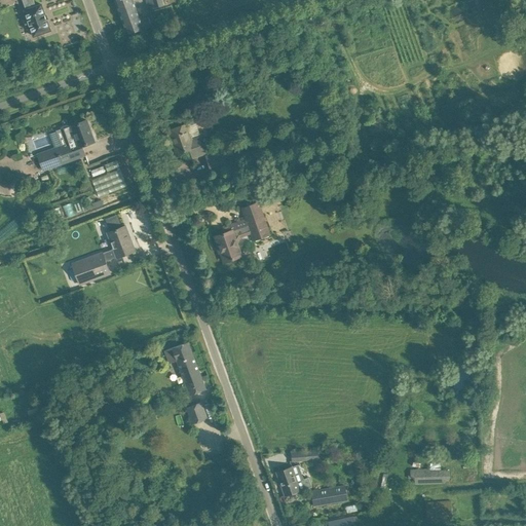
[(22,0),(26,9),(25,10),(28,19),(24,20),(27,29),(31,28),(34,36),(50,30),(41,4),(36,6),(33,0),(22,0)]
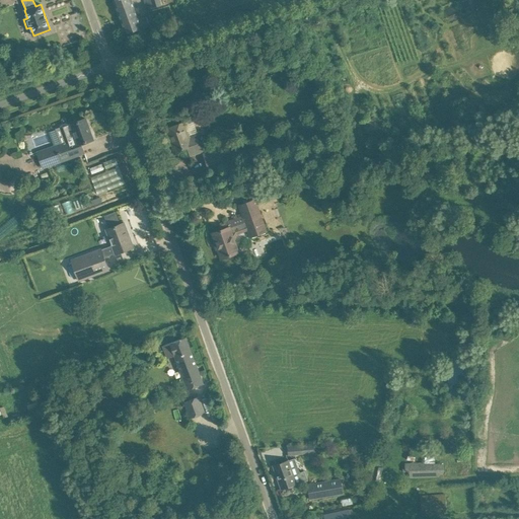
[(139,20),(134,8),(131,0),(113,0),(126,33),(150,25),(147,17),(139,20)]
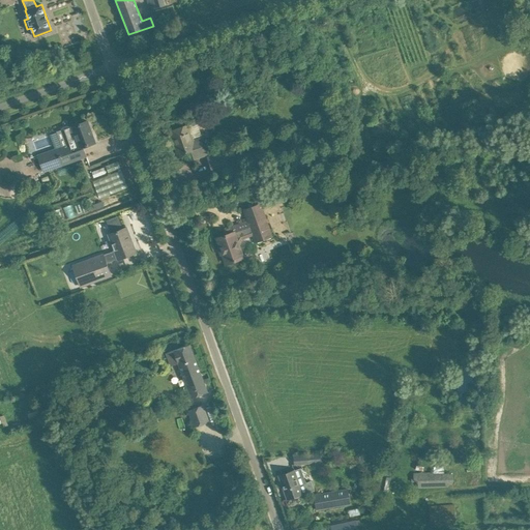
[(425,118),(428,124),(433,122),(427,110),(421,112),(424,119),(425,118)]
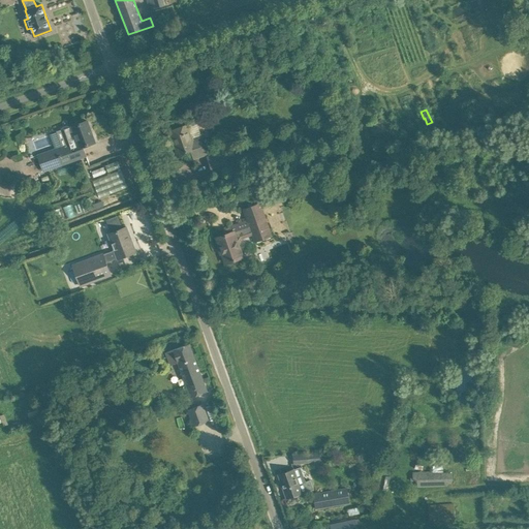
[(44,174),(74,163),(69,151),(95,142),(87,121),(61,129),(65,139),(67,145),(38,155),(44,174)]
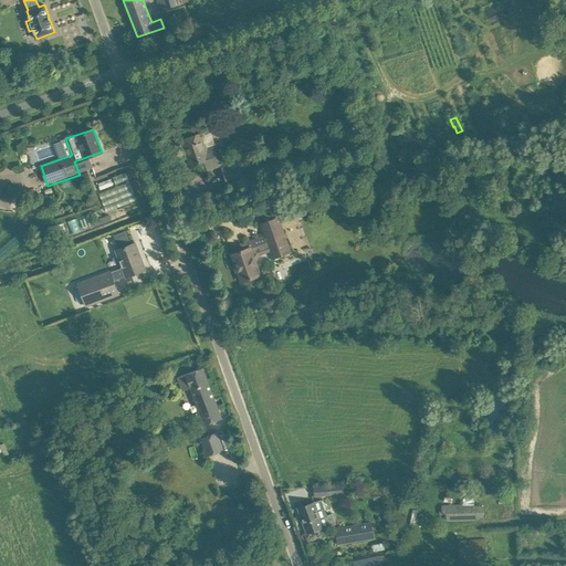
[(181,140),(190,165),(205,160),(208,169),(222,164),(216,146),(206,149),(200,134),(181,140)]
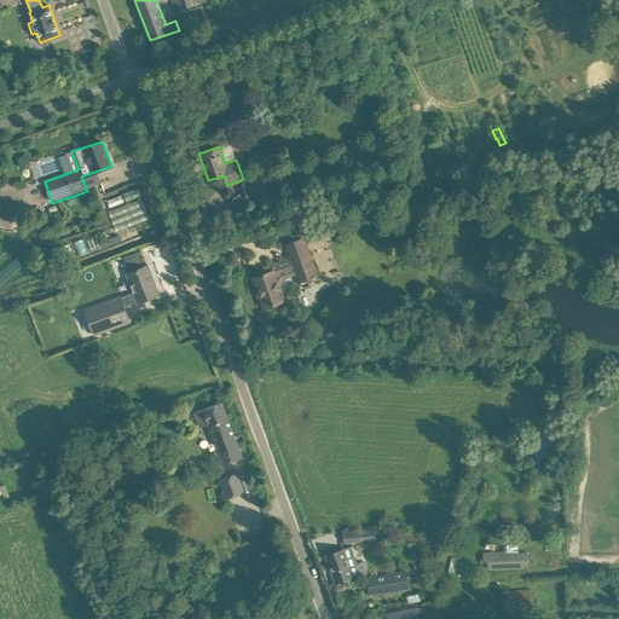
[(469,165),(446,169),(449,180),(472,175),(472,172),(474,172),(473,166),(469,167),(469,165)]
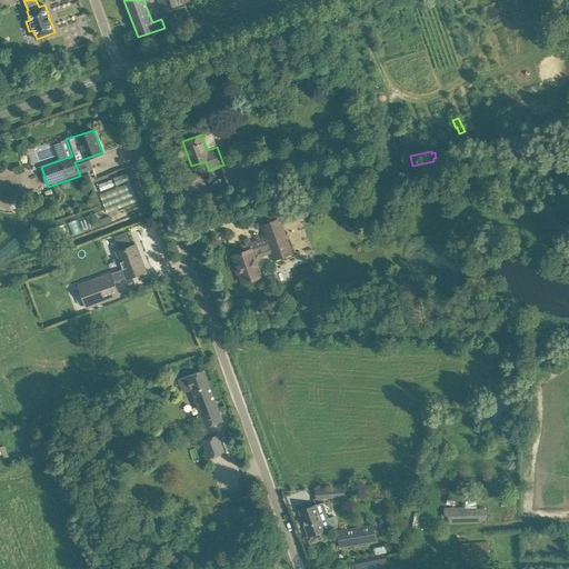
[(267,152),(257,156),(222,169),(230,189),(265,177),(263,171),(272,168),(267,152)]
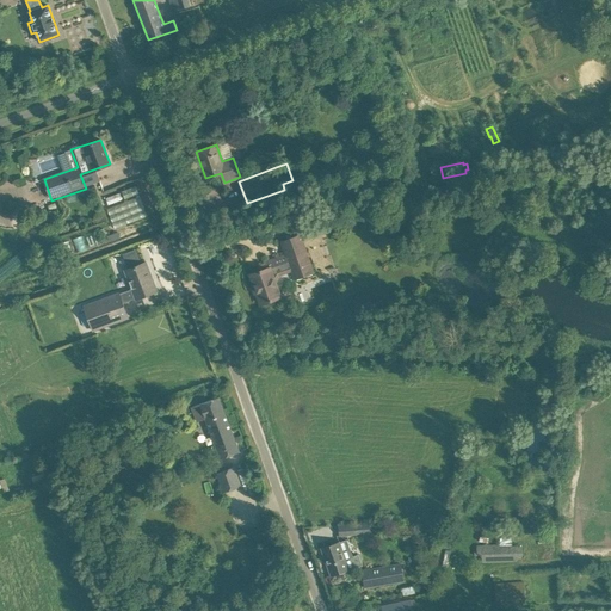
[(111,209),(107,210),(115,229),(137,220),(127,192),(107,199),(111,209)]
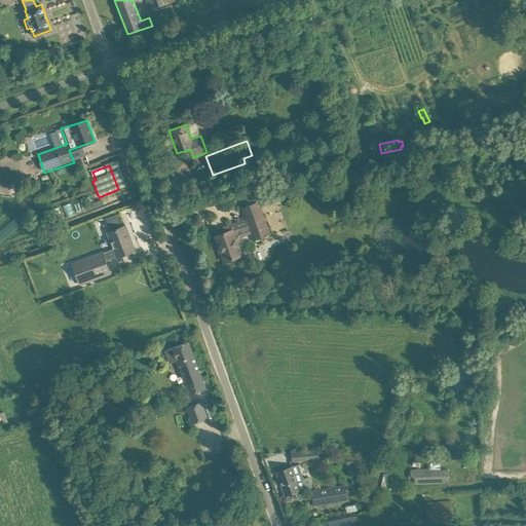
[(241,256),(237,246),(240,237),(251,233),(254,240),(271,234),(260,201),(242,208),(247,219),(227,225),(229,231),(216,236),(225,262),(241,256)]
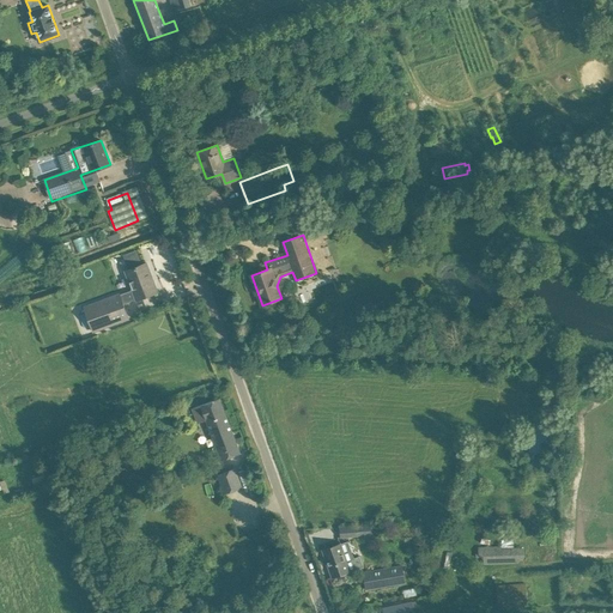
[(93,332),(117,322),(128,319),(123,304),(157,291),(146,263),(126,271),(133,290),(84,308),(93,332)]
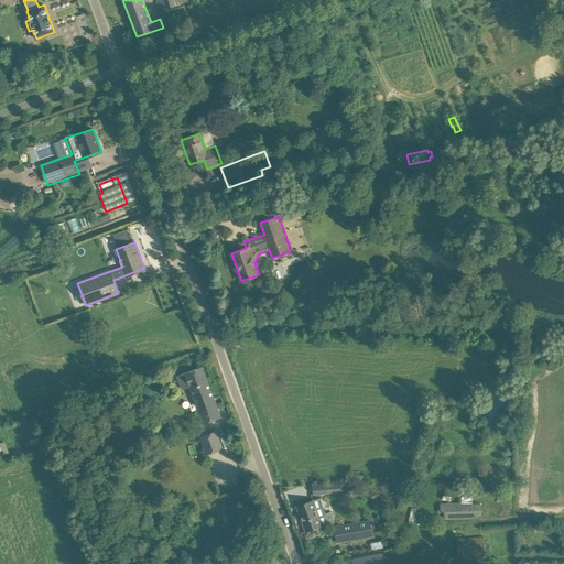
[(202,366),(192,370),(176,376),(181,388),(188,384),(204,424),(221,418),(202,366)]
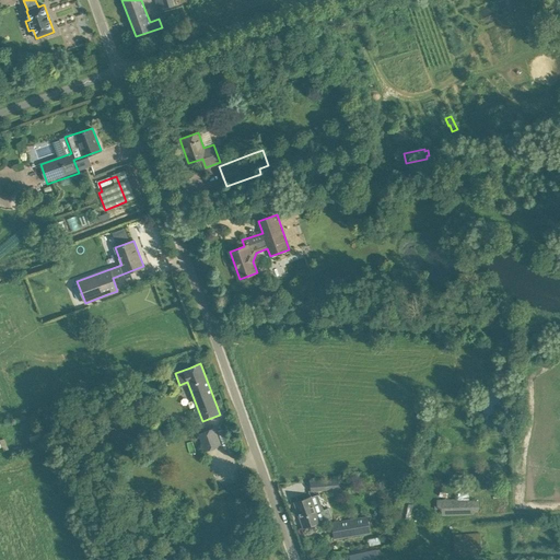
[(214,428),(198,432),(202,451),(220,445),(214,428)]
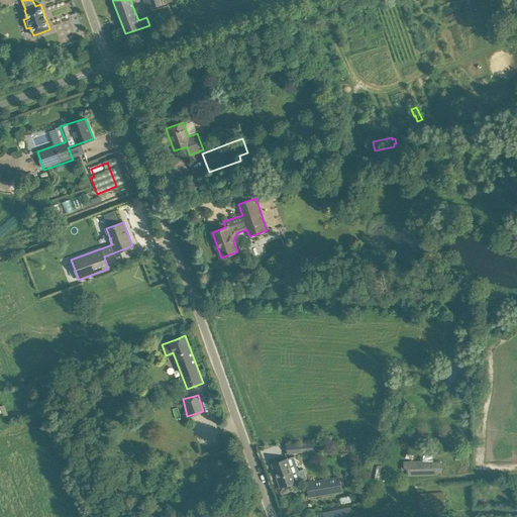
[(287,453),(297,451),(307,450),(306,442),(287,445),(287,453)]
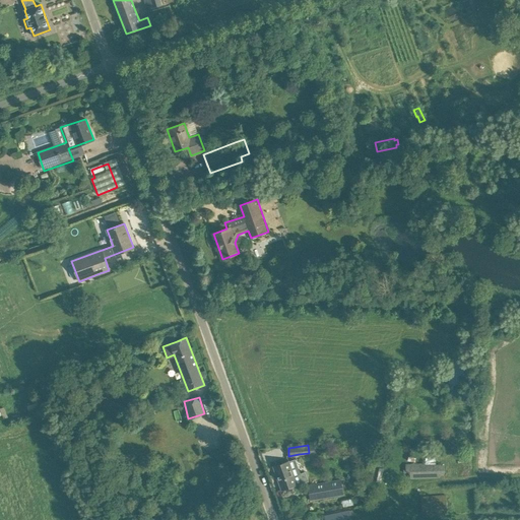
[(294,475),(288,461),(273,466),(281,490),(297,484),(308,480),(305,472),(294,475)]
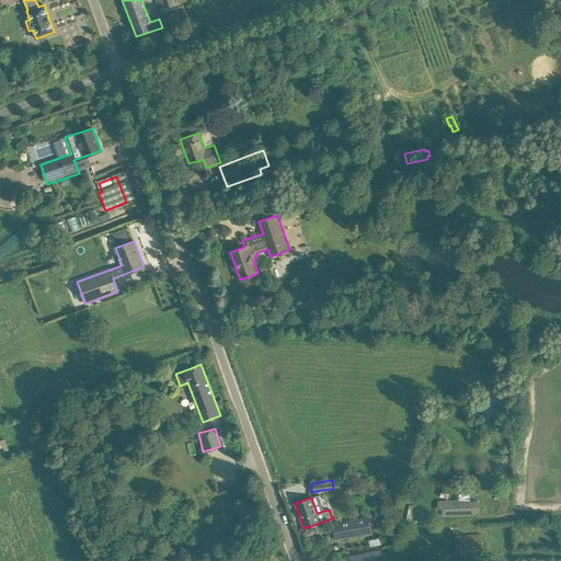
[(445,515),(472,514),(472,508),(480,508),(480,500),(471,500),(471,497),(464,497),(464,500),(445,501),(445,499),(441,499),(441,506),(445,506),(445,515)]
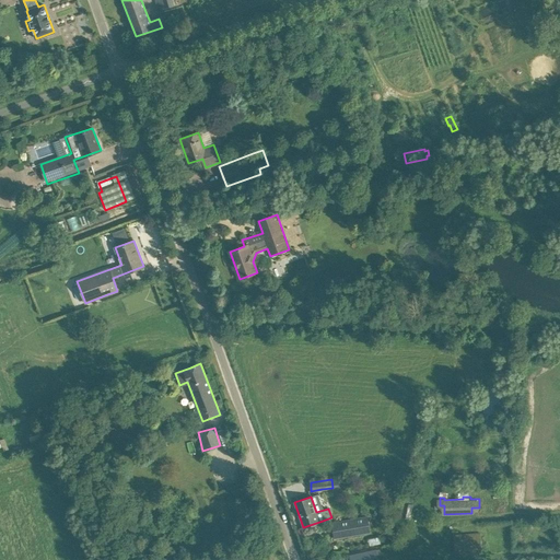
[(335,538),(346,536),(370,532),(368,516),(333,523),(335,538)]
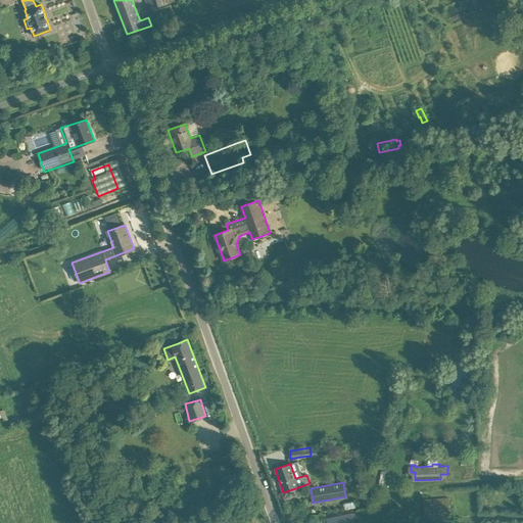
[(448,496),(424,498),(425,519),(450,517),(448,496)]
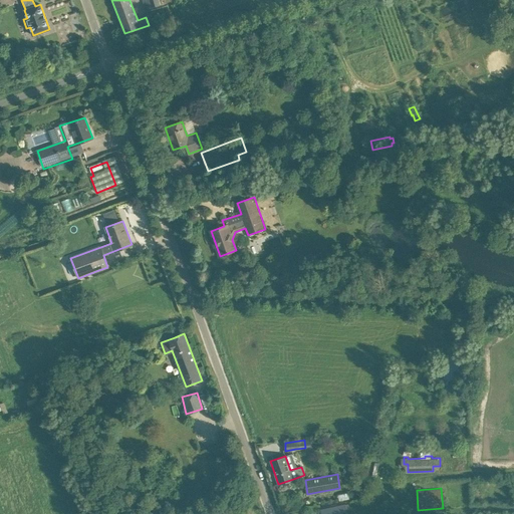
[(331,507),(320,509),(320,513),(338,513),(346,512),(355,510),(354,507),(353,502),(345,504),(341,505),(341,502),(330,505),(331,507)]
